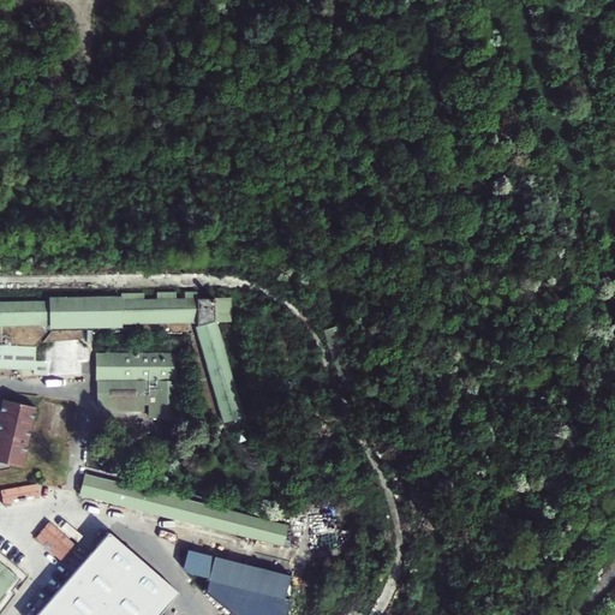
[(0,317),(198,316),(230,435),(250,429),(219,316),(233,316),(232,294),(54,296),(54,298),(0,297),(0,317)]
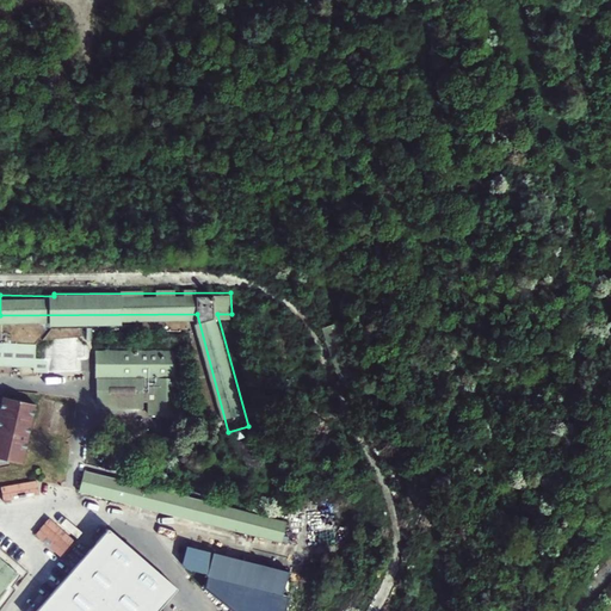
[(35,341),(0,339),(0,360),(34,362),(34,372),(50,372),(50,356),(35,356),(35,341)]
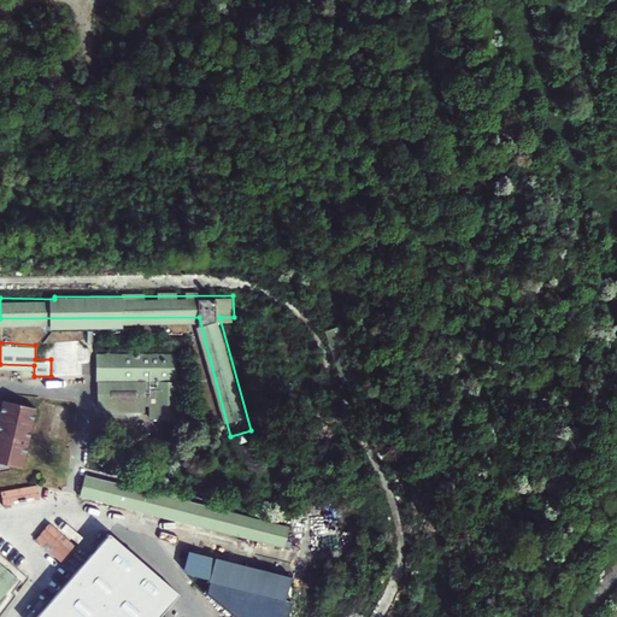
[(51,376),(82,377),(82,345),(52,344),(51,359),(51,376)]
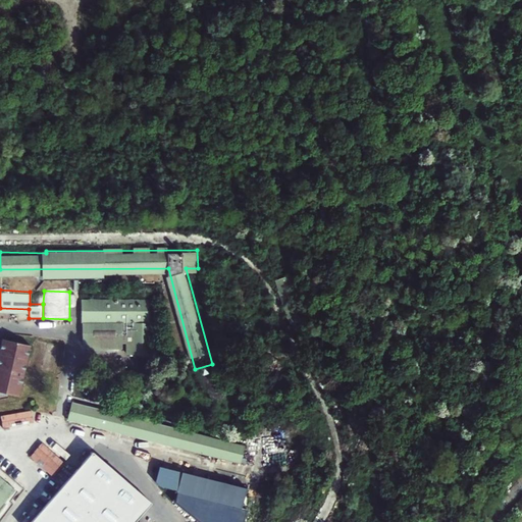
[(135,300),(82,299),(82,346),(121,347),(121,337),(125,337),(126,352),(136,352),(135,300)]
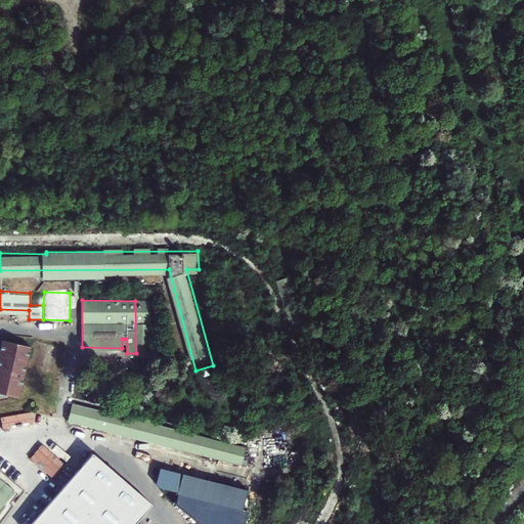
[(0,393),(17,398),(29,347),(2,341),(0,349),(0,393)]
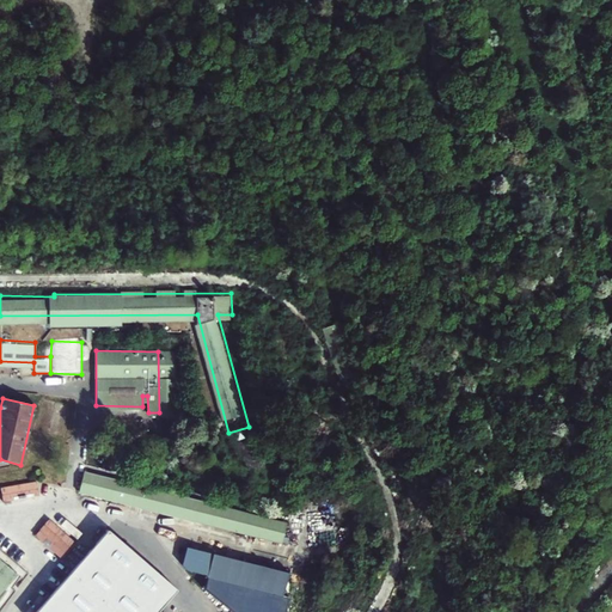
[(288,527),(85,473),(80,493),(283,546),(288,527)]
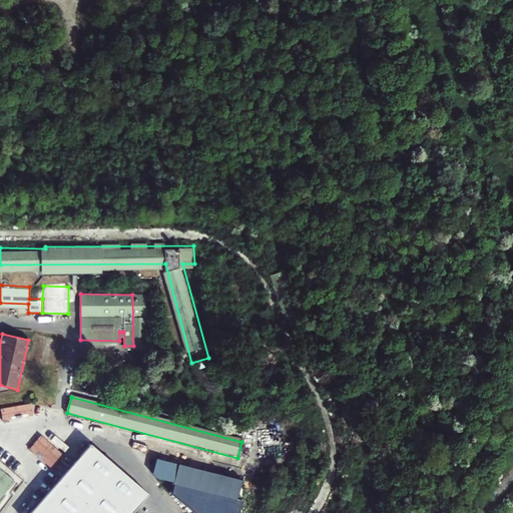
[(0,408),(0,410),(1,420),(32,417),(31,404),(0,408)]
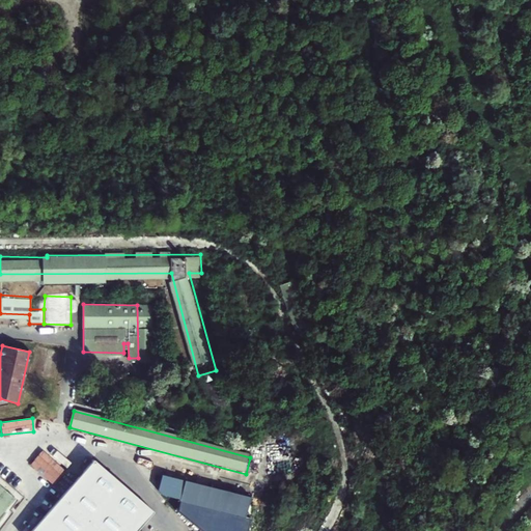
[(55,478),(67,464),(46,446),(33,460),(55,478)]
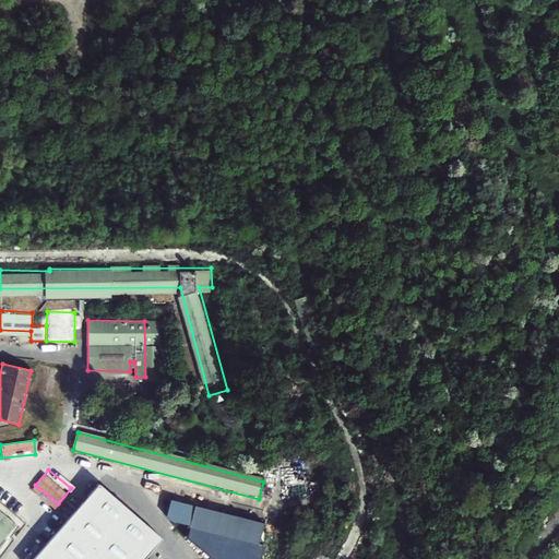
[(144,558),(159,540),(98,485),(35,558),(144,558)]
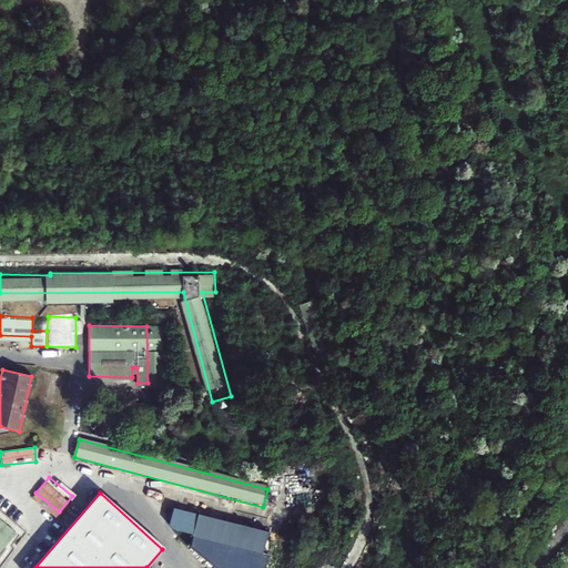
[(263,567),(270,531),(174,507),(170,527),(194,534),(191,547),(217,567),(263,567)]
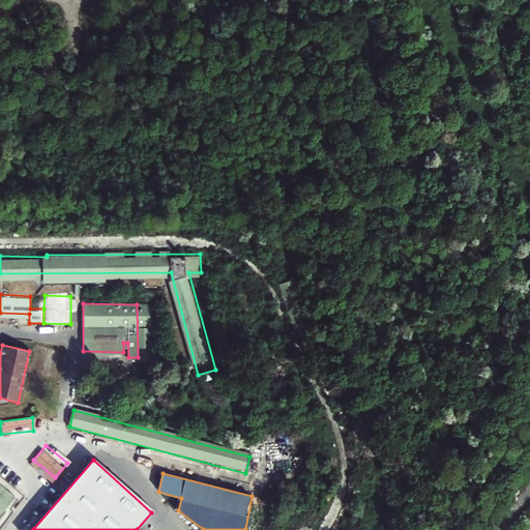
[(0,510),(10,499),(0,491),(0,510)]
